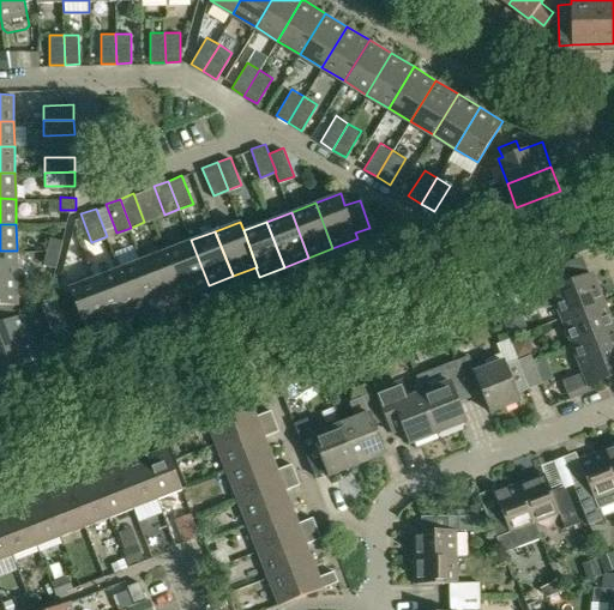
[(59,253),(62,239),(50,235),(46,249),(47,249),(59,253)]
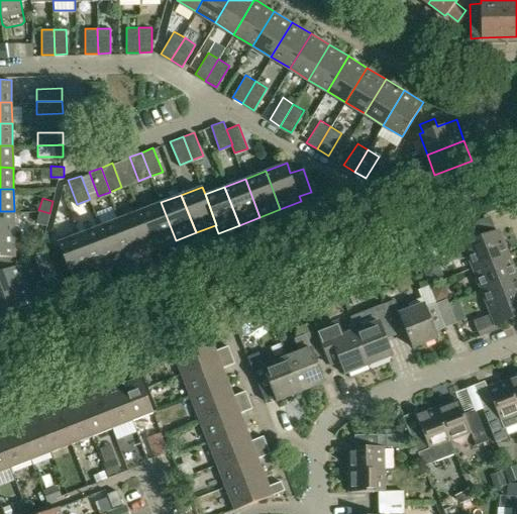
[(161,202),(140,210),(156,248),(176,240),(161,202)]
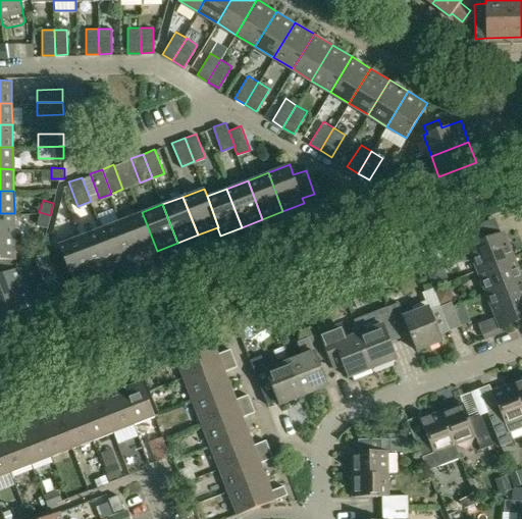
[(47,227),(50,215),(40,212),(39,212),(39,213),(35,212),(30,213),(28,221),(47,227)]
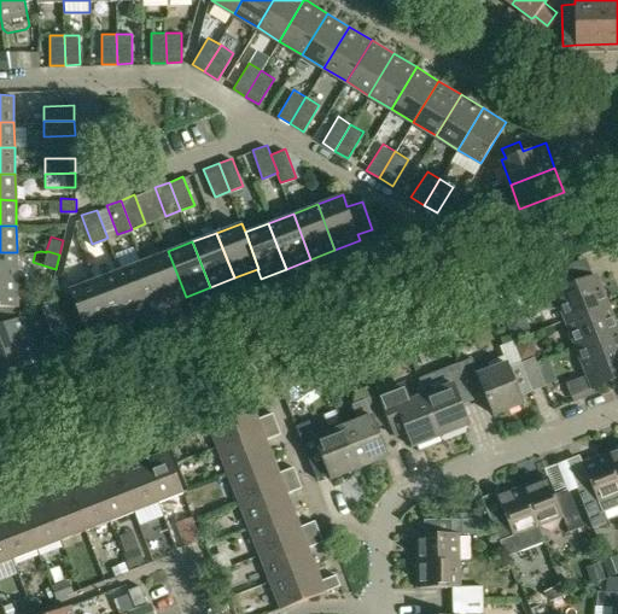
[(168,251),(144,261),(161,307),(186,297),(168,251)]
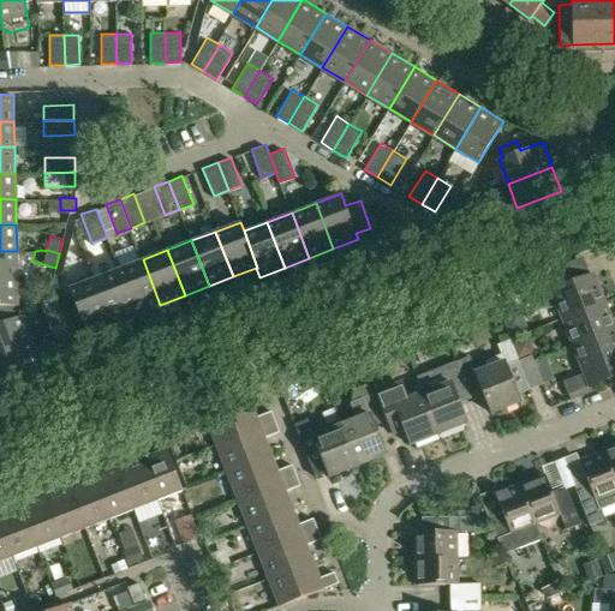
[(0,251),(0,276),(17,276),(17,251),(0,251)]
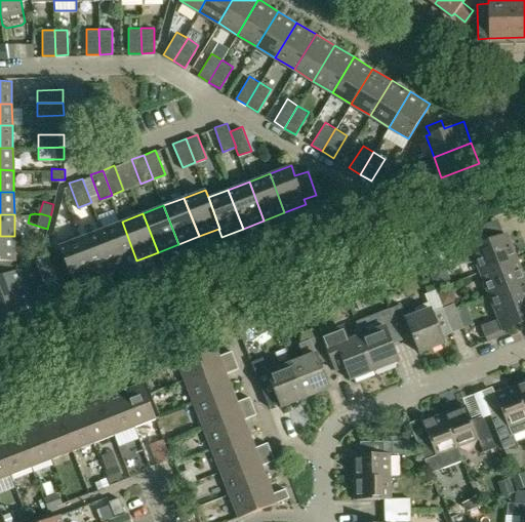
[(122,222),(102,230),(116,268),(136,261),(122,222)]
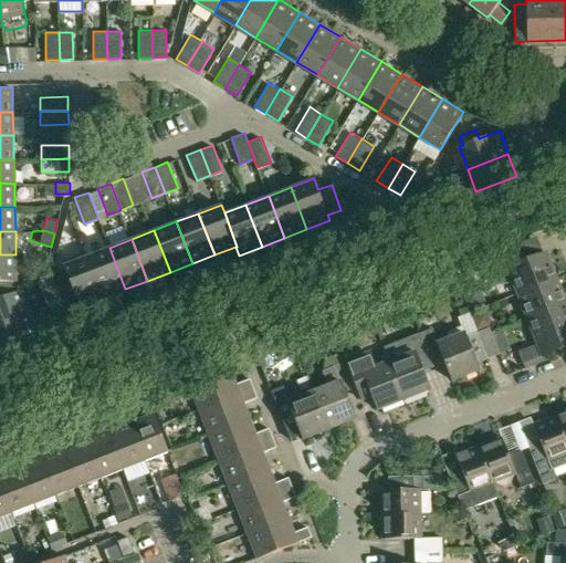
[(109,248),(86,257),(103,298),(125,289),(109,248)]
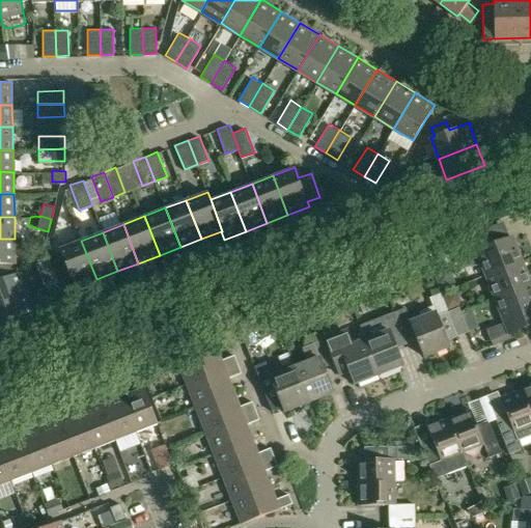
[(450,246),(455,258),(463,255),(465,259),(465,260),(467,261),(468,262),(469,264),(471,264),(472,265),(474,265),(475,265),(477,264),(478,264),(481,261),(486,273),(521,259),(512,235),(487,245),(483,233),(450,246)]
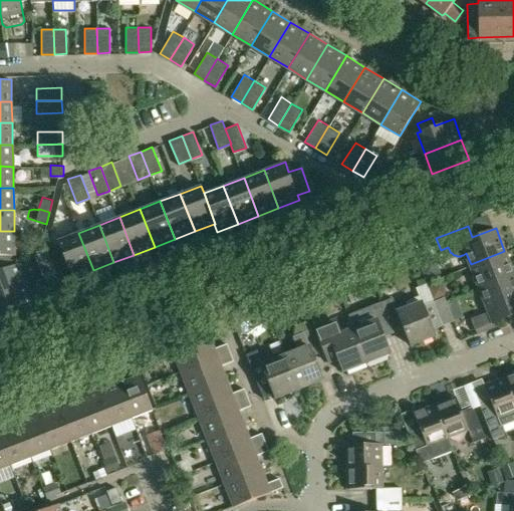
[(0,260),(11,259),(10,254),(14,254),(14,231),(0,231),(0,260)]
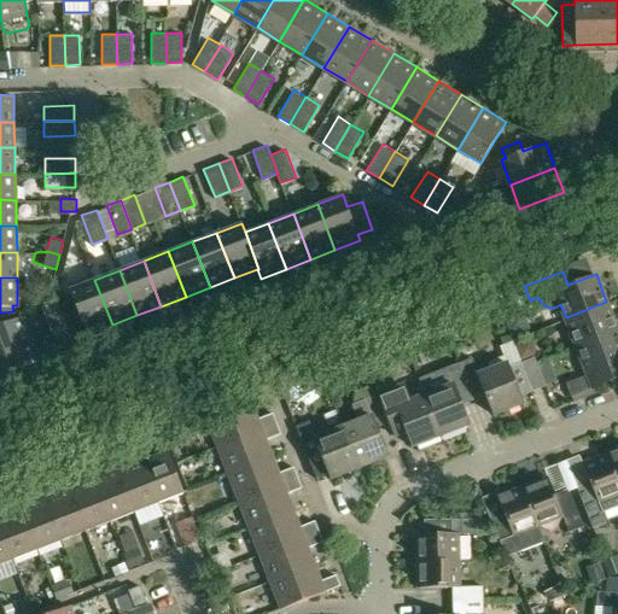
[(63,297),(69,315),(79,311),(87,334),(112,325),(94,280),(70,290),(71,293),(63,297)]
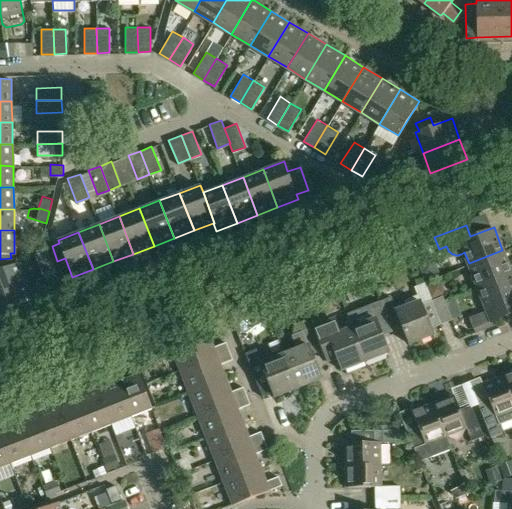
[(469,263),(477,286),(511,273),(502,250),(469,263)]
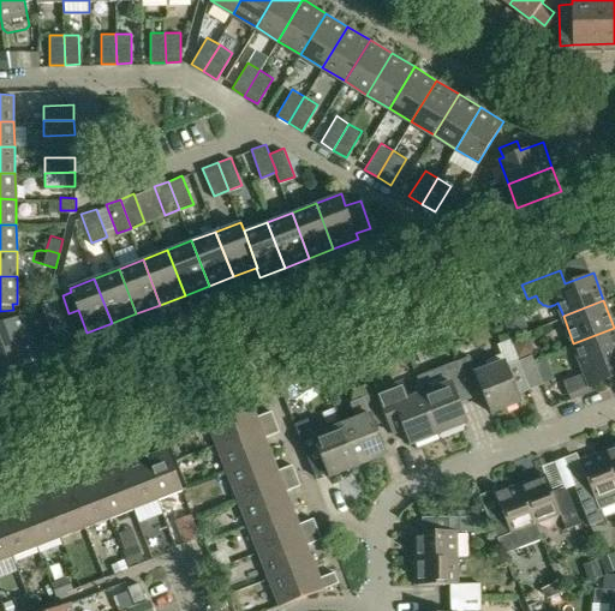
[(502,313),(512,336),(524,331),(517,307),(502,313)]
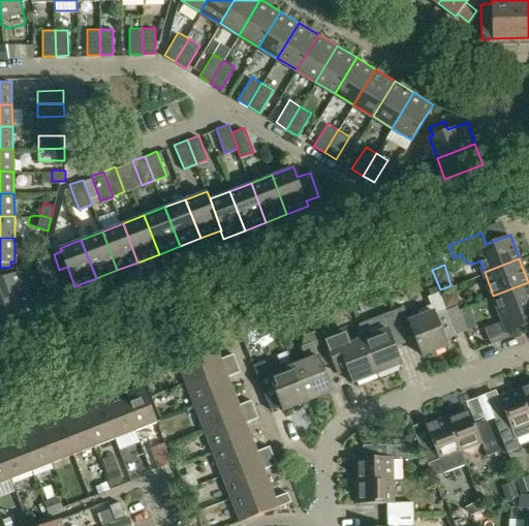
[(0,301),(28,290),(20,270),(12,272),(11,267),(0,268),(0,301)]
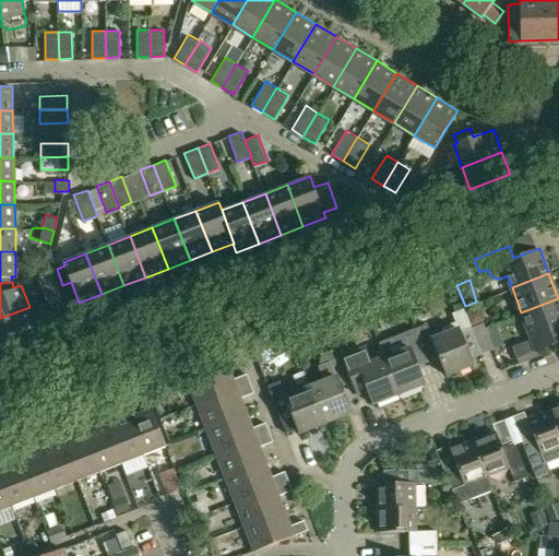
[(384,303),(378,288),(365,294),(371,308),(384,303)]
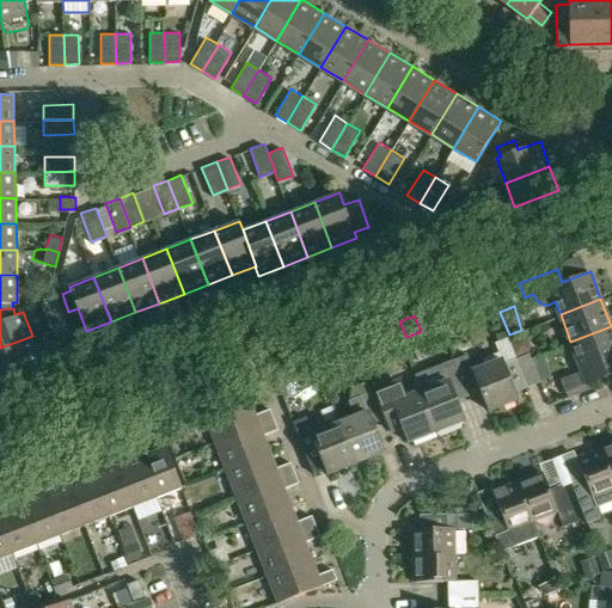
[(59,342),(72,337),(67,324),(54,329),(59,342)]
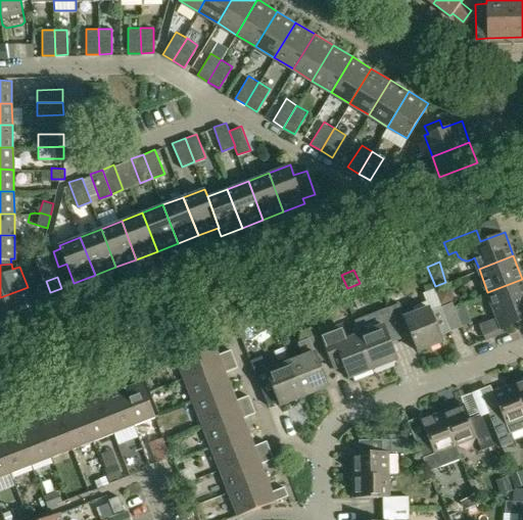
[(483,335),(502,328),(522,319),(522,280),(522,279),(487,292),(496,316),(478,323),(483,335)]
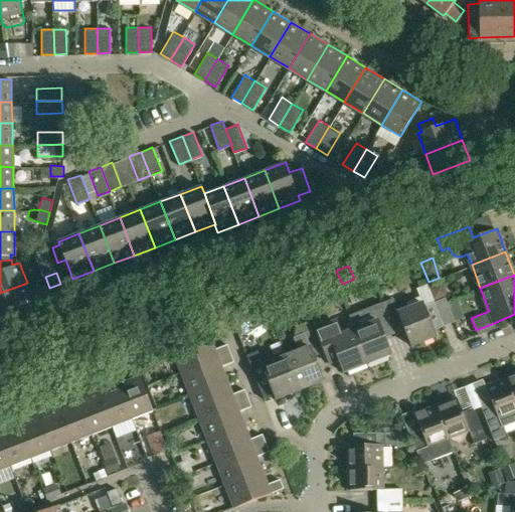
[(0,317),(35,304),(27,283),(0,293),(0,317)]
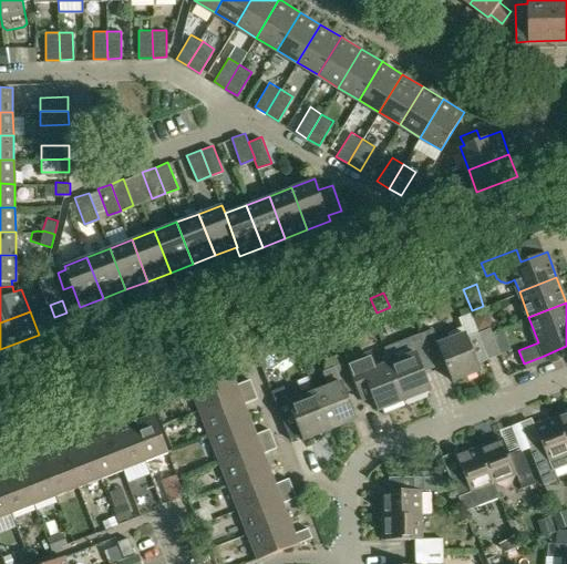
[(466,337),(478,332),(480,332),(471,311),(459,316),(464,332),(439,342),(433,327),(421,331),(431,359),(443,355),(453,379),(480,369),(466,337)]
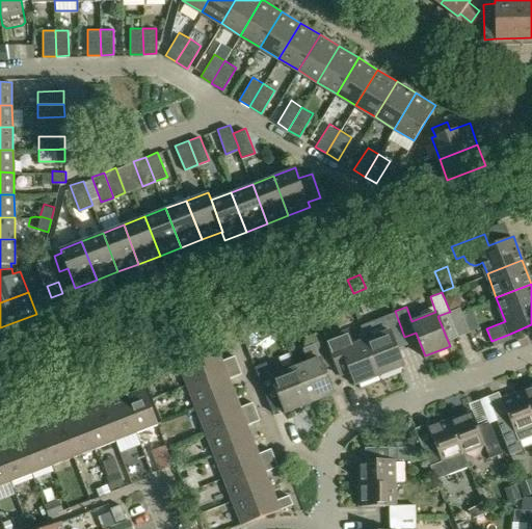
[(470,331),(459,307),(449,311),(459,335),(470,331)]
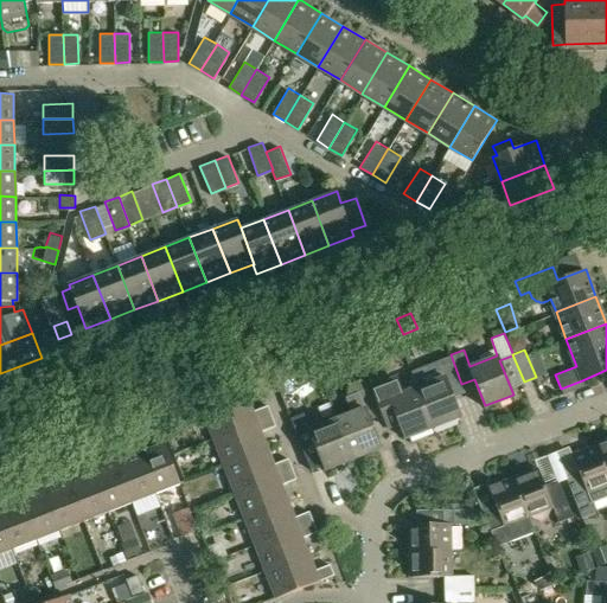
[(449,387),(461,384),(451,354),(438,359),(445,376),(417,386),(433,425),(460,415),(449,387)]
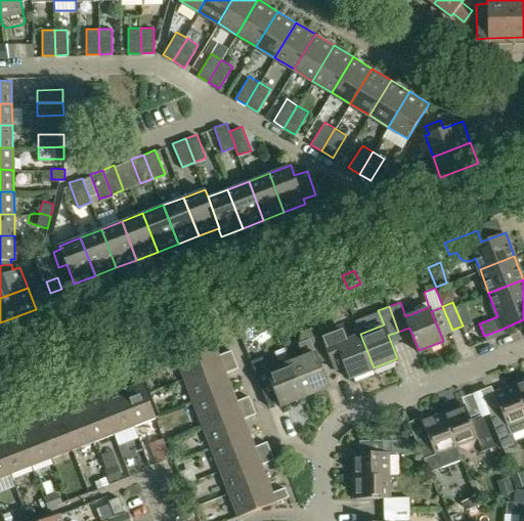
[(239,326),(252,321),(249,312),(236,316),(239,326)]
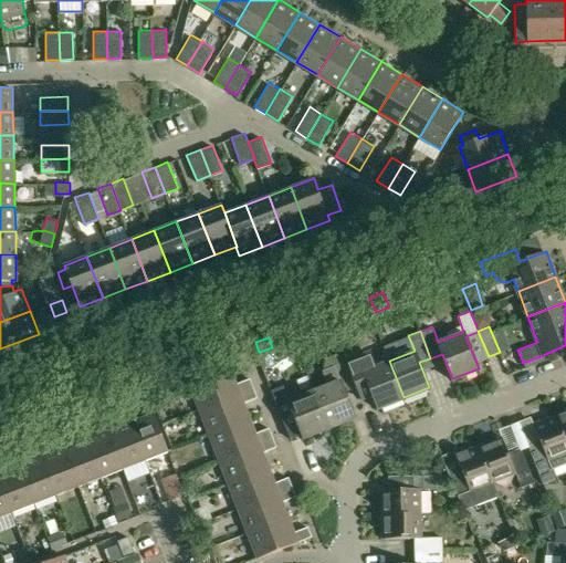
[(389,361),(376,366),(369,351),(346,360),(356,386),(367,382),(377,408),(404,397),(389,361)]
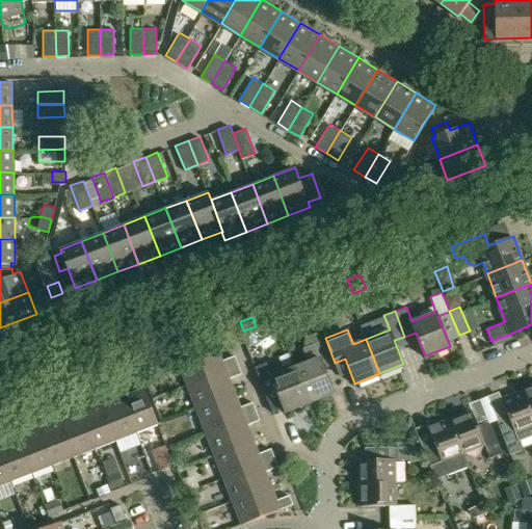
[(324,367),(335,363),(325,338),(303,347),(309,362),(295,367),(309,401),(334,391),(324,367)]
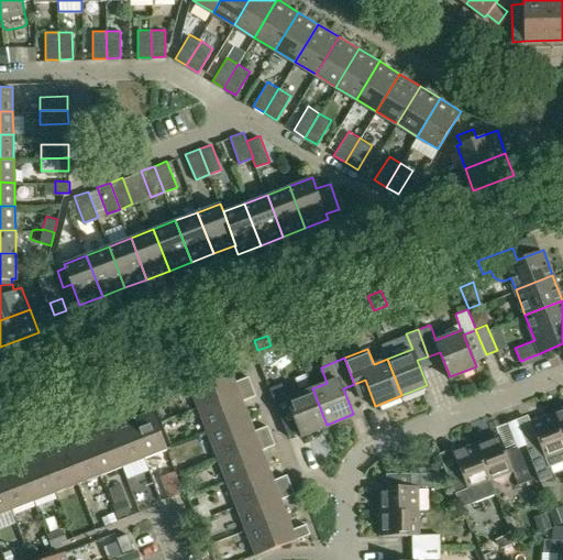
[(188,381),(198,406),(252,385),(247,375),(235,381),(229,364),(188,381)]
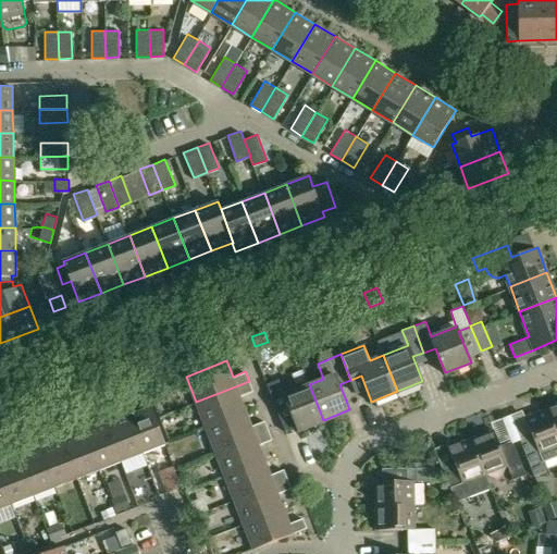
[(267,383),(276,408),(288,404),(298,430),(323,420),(309,384),(284,394),(279,379),(267,383)]
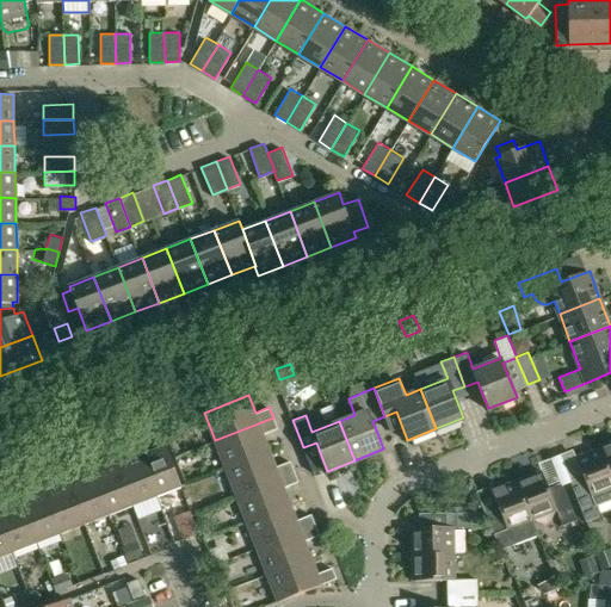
[(215,440),(224,466),(270,450),(263,433),(277,427),(273,417),(215,440)]
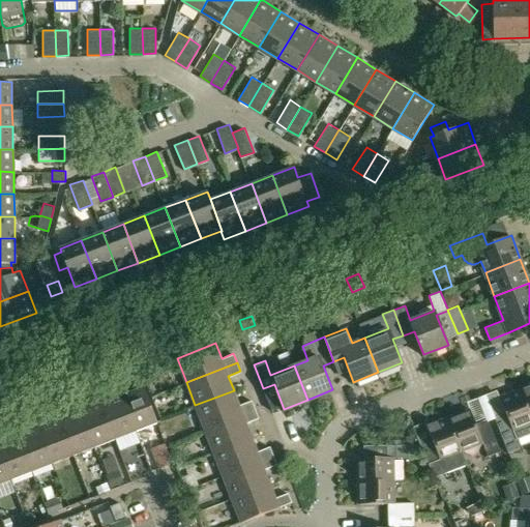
[(529,383),(521,387),(529,410),(529,383)]
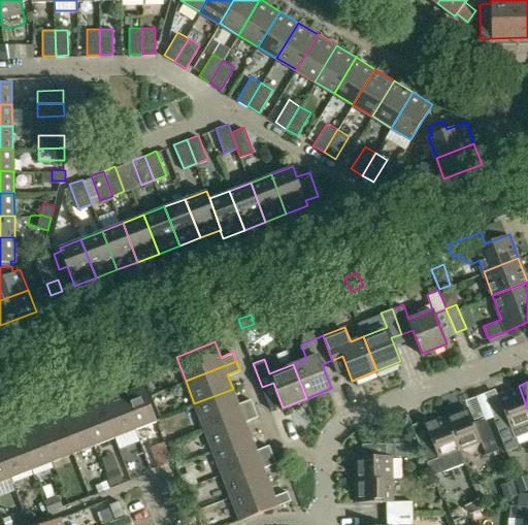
[(157,419),(143,385),(128,390),(126,385),(120,388),(135,428),(157,419)]
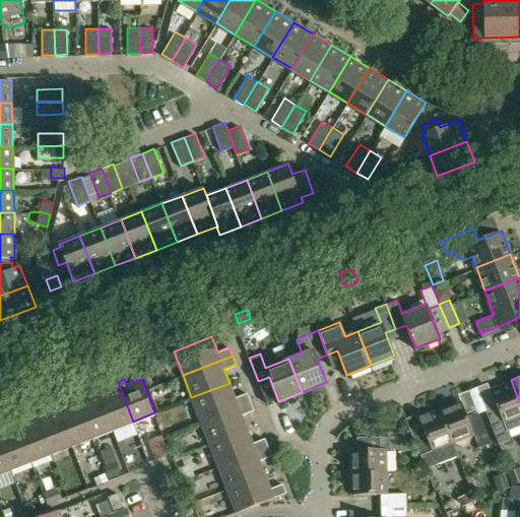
[(496,403),(484,407),(499,443),(510,439),(507,430),(519,424),(519,402),(511,380),(490,388),(496,403)]
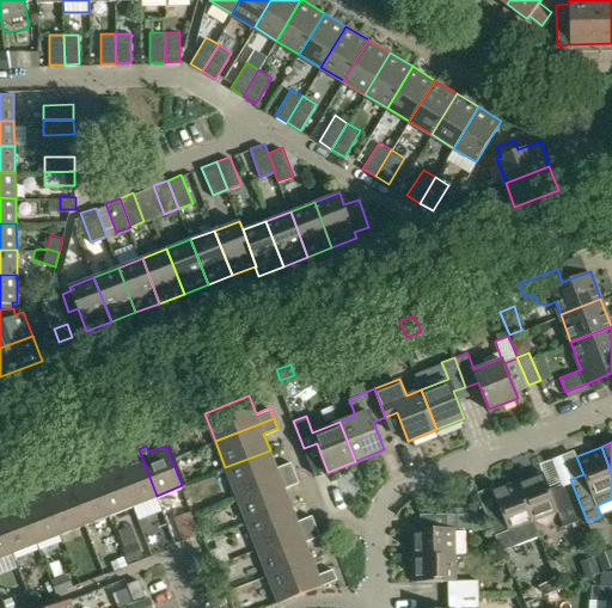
[(130,459),(117,465),(133,504),(157,496),(139,449),(128,453),(130,459)]
